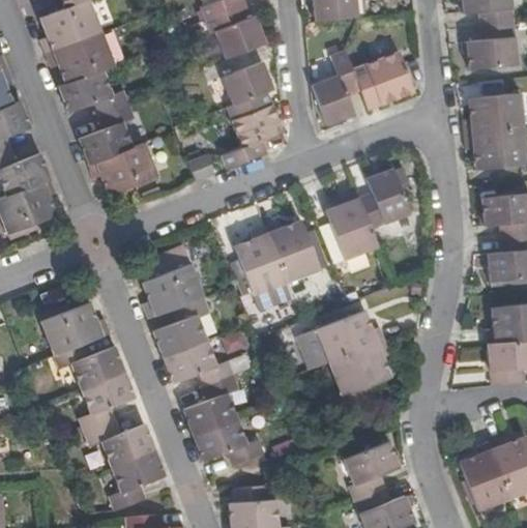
[(59,0),(63,10),(88,1),(89,0),(59,0)]
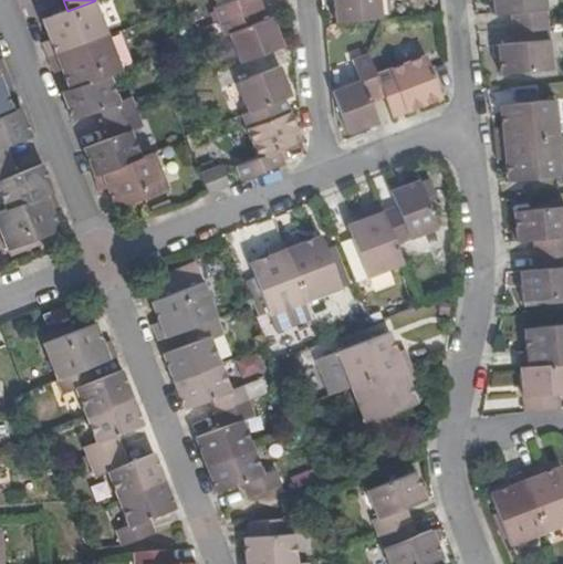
[(233,0),(219,6),(214,9),(219,23),(262,7),(259,0),(233,0)]
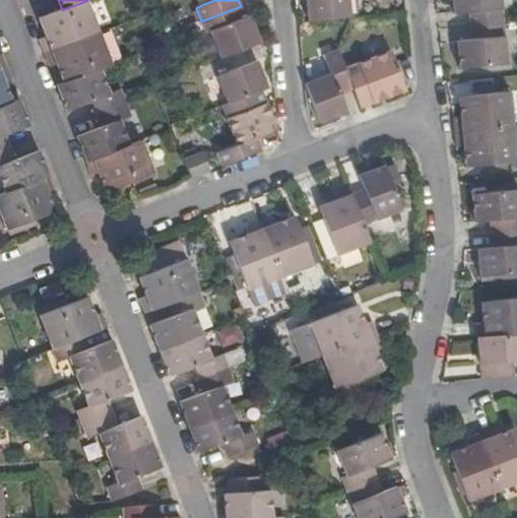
[(308,0),(310,23),(352,18),(350,0),(308,0)]
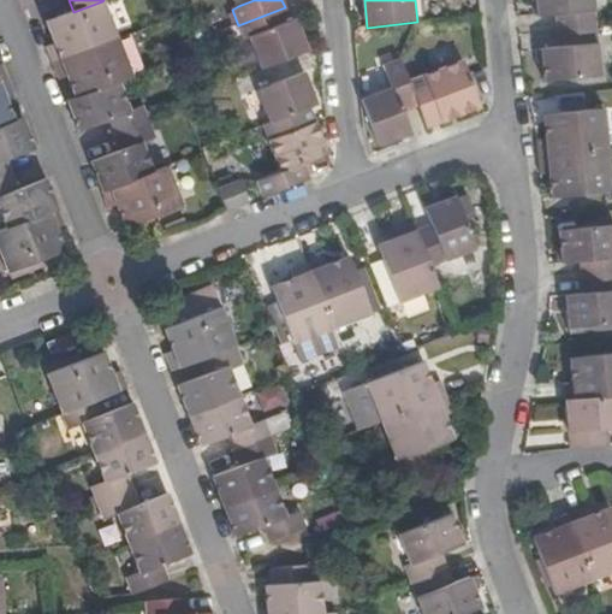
[(559,16),(560,31),(600,28),(596,0),(540,0),(542,17),(559,16)]
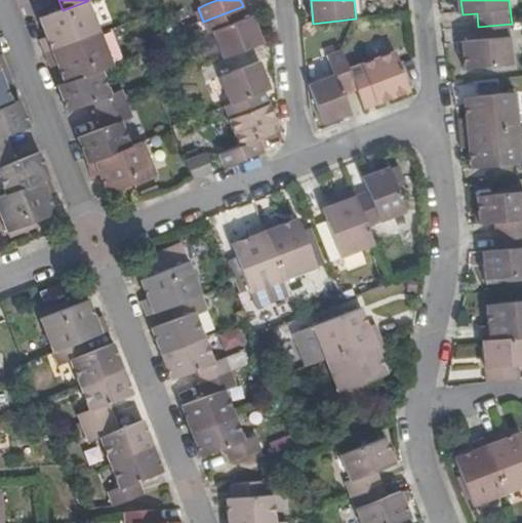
[(39,40),(44,53),(99,32),(87,1),(63,10),(50,14),(53,21),(42,25),(46,37),(39,40)]
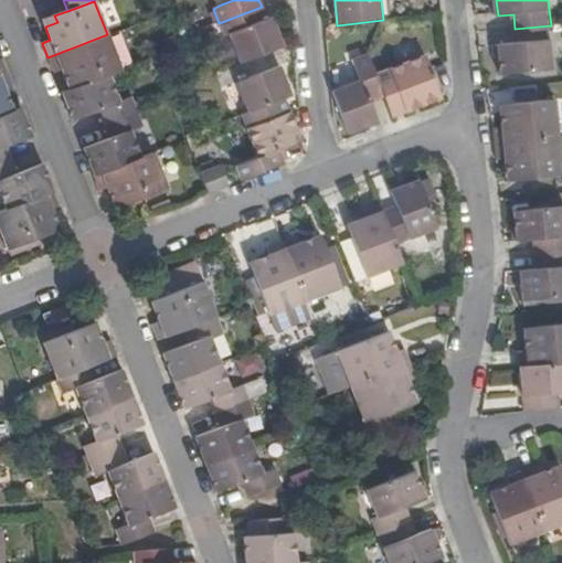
[(265,18),(262,7),(219,23),(223,35),(230,33),(242,64),(285,48),(273,16),(265,18)]
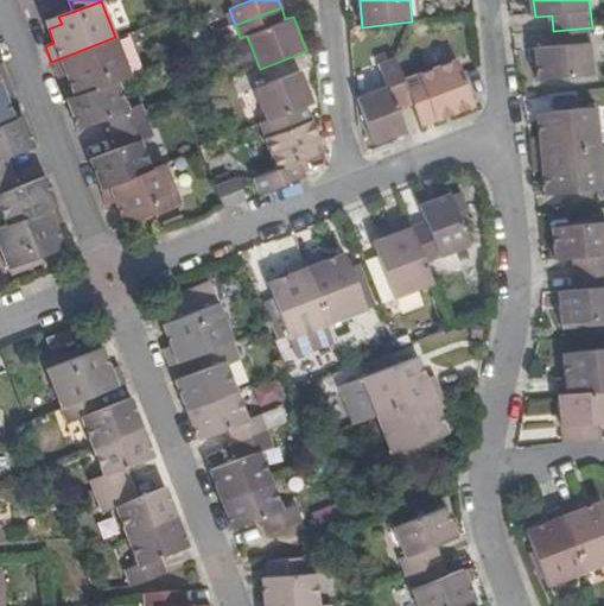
[(45,23),(49,29),(62,24),(58,17),(45,23)]
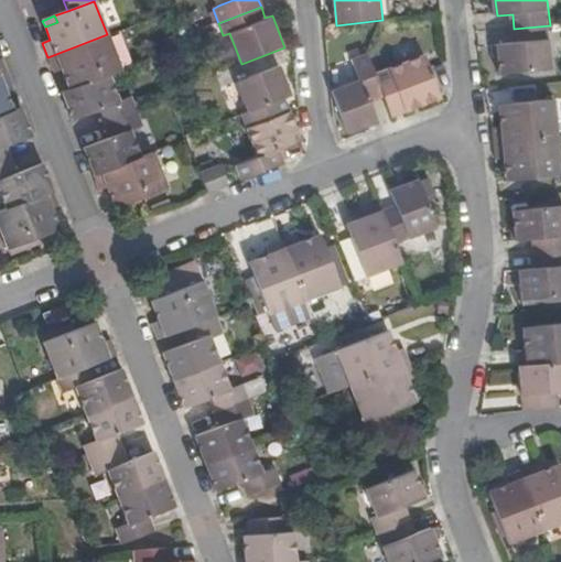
[(550,25),(514,29),(515,44),(499,46),(502,73),(554,68),(550,25)]
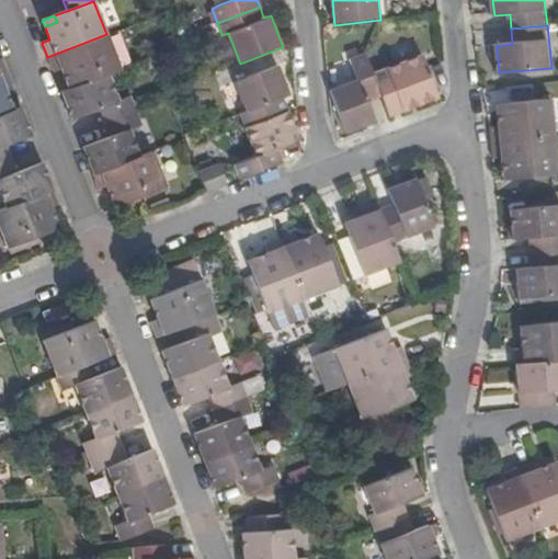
[(80,79),(83,86),(107,76),(122,70),(106,34),(47,57),(54,72),(61,70),(67,84),(80,79)]
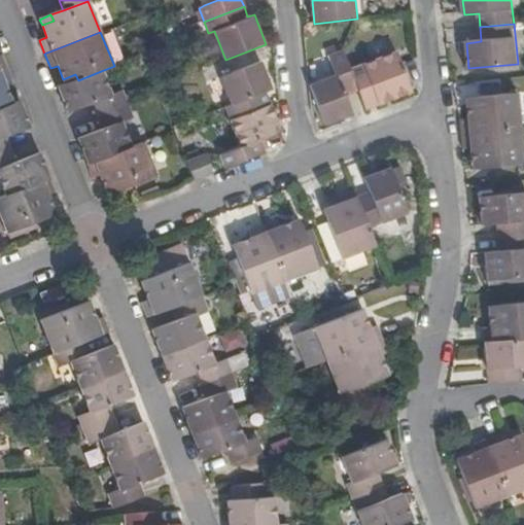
[(351,70),(343,51),(328,57),(336,76),(310,88),(311,94),(325,126),(353,114),(346,97),(358,91),(351,70)]
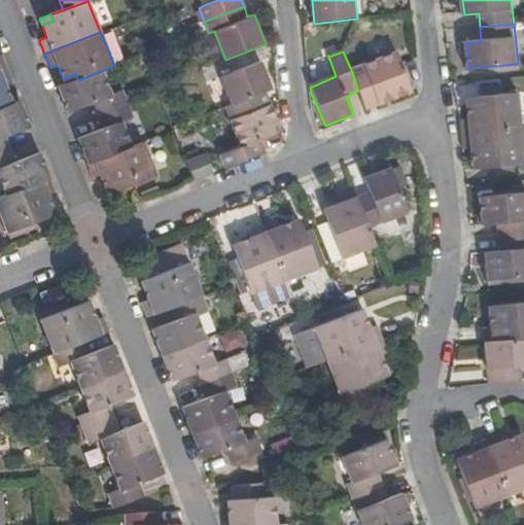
[(358,91),(367,110),(412,92),(397,53),(351,70),(358,91)]
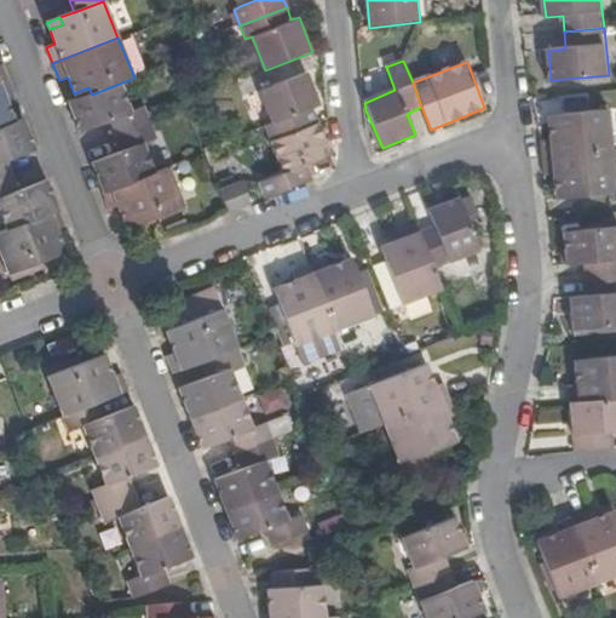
[(269,141),(316,122),(311,109),(321,106),(306,73),(259,92),(271,122),(264,126),(269,141)]
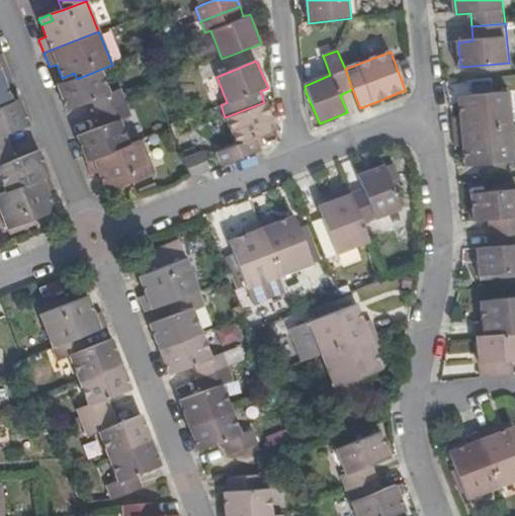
[(11,82),(6,68),(0,70),(0,110),(0,103),(10,99),(5,85),(11,82)]
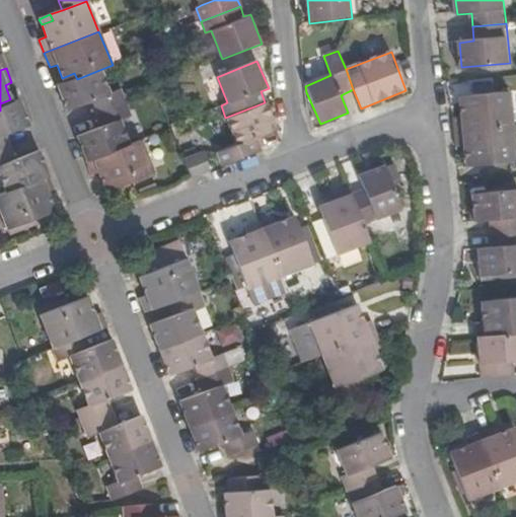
[(96,115),(126,103),(121,90),(109,94),(99,70),(77,79),(64,84),(58,87),(68,112),(91,102),(96,115)]
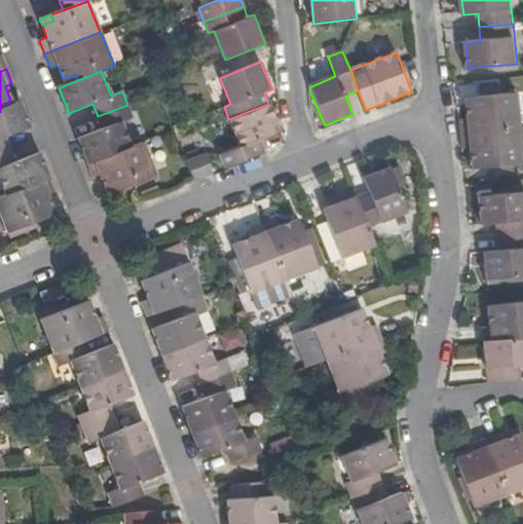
[(63,79),(65,85),(78,80),(75,74),(63,79)]
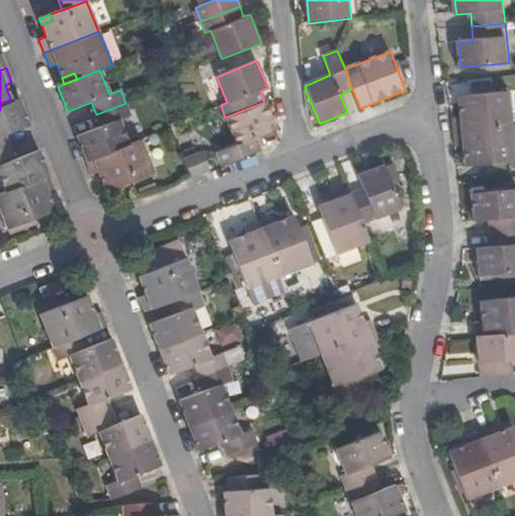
[(456,117),(458,133),(514,126),(511,92),(475,95),(475,101),(462,102),(464,117),(456,117)]
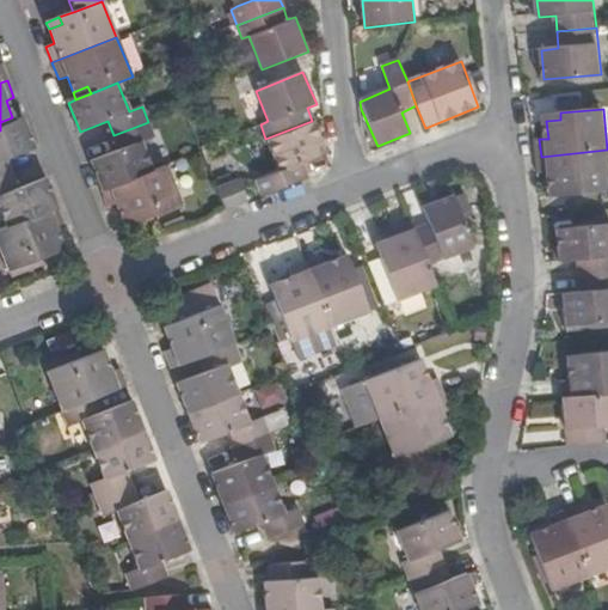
[(14,124),(12,117),(0,122),(0,130),(14,124)]
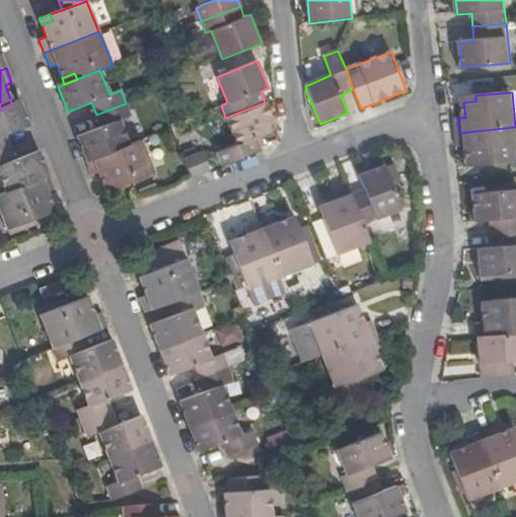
[(275,129),(265,102),(225,118),(235,143),(216,151),(221,165),(262,149),(256,138),(275,129)]
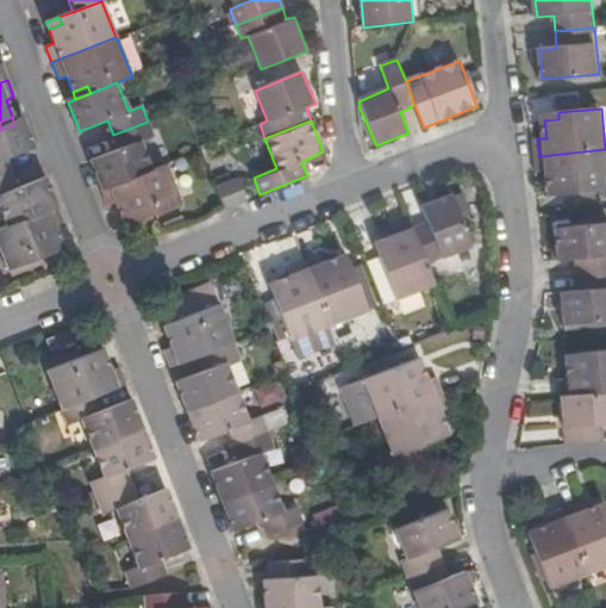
[(14,124),(0,130),(0,180),(11,177),(5,162),(35,150),(22,122),(14,124)]
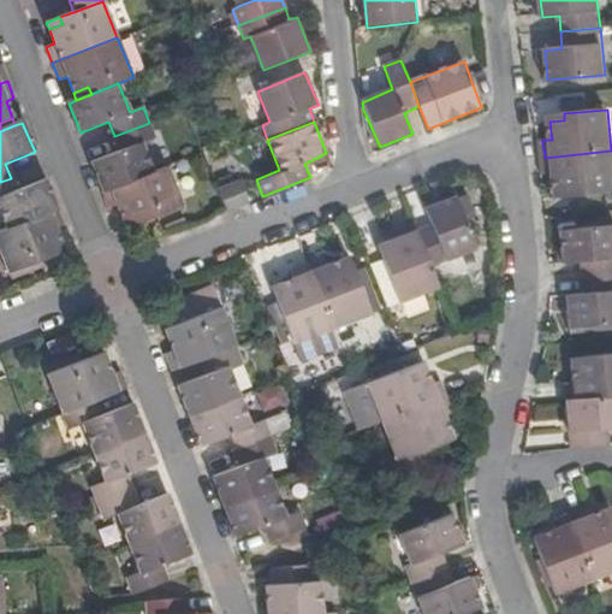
[(104,192),(153,172),(142,143),(155,139),(149,123),(114,136),(120,152),(93,163),(104,192)]
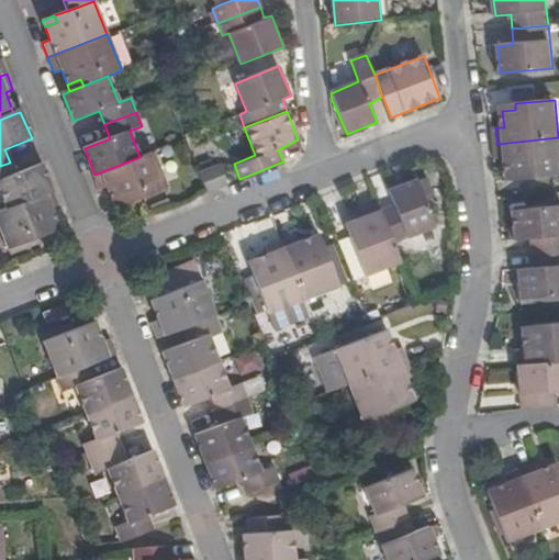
[(498,144),(499,160),(507,159),(509,174),(522,172),(522,179),(558,175),(558,137),(498,144)]
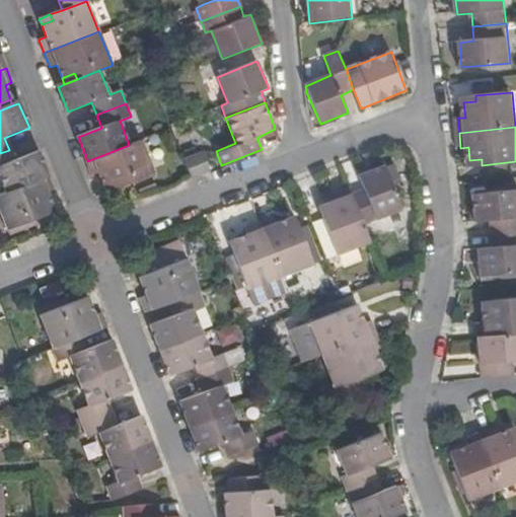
[(118,188),(121,187),(153,173),(141,140),(129,145),(87,161),(92,174),(99,172),(104,185),(114,180),(118,188)]
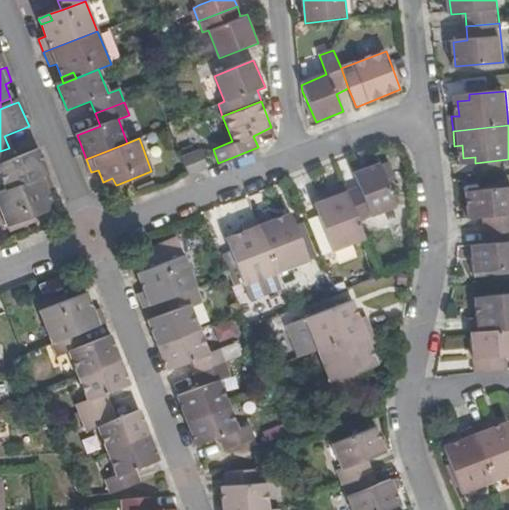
[(14,159),(9,148),(0,151),(0,181),(4,191),(48,174),(38,150),(14,159)]
